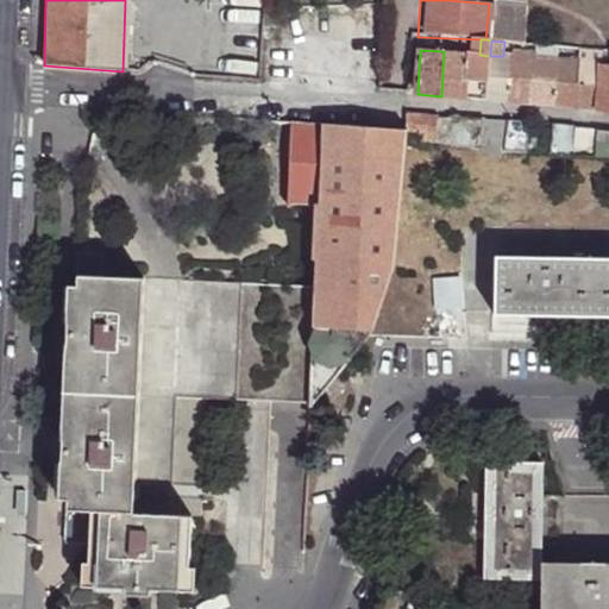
[(469,80),(488,81),(490,56),(479,55),(444,51),(441,96),(468,99),(469,80)]
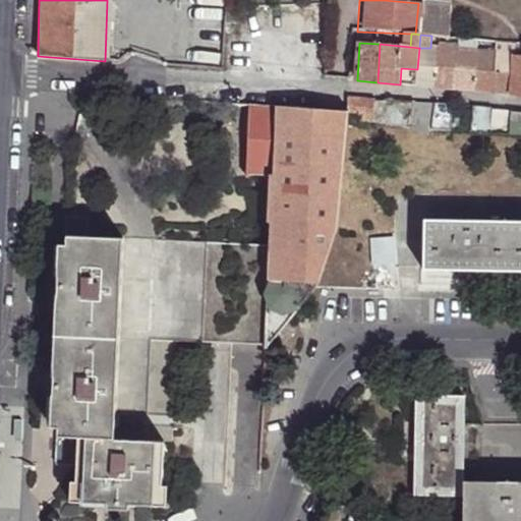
[(417,69),(416,85),(436,87),(438,48),(430,48),(419,48),(417,69)]
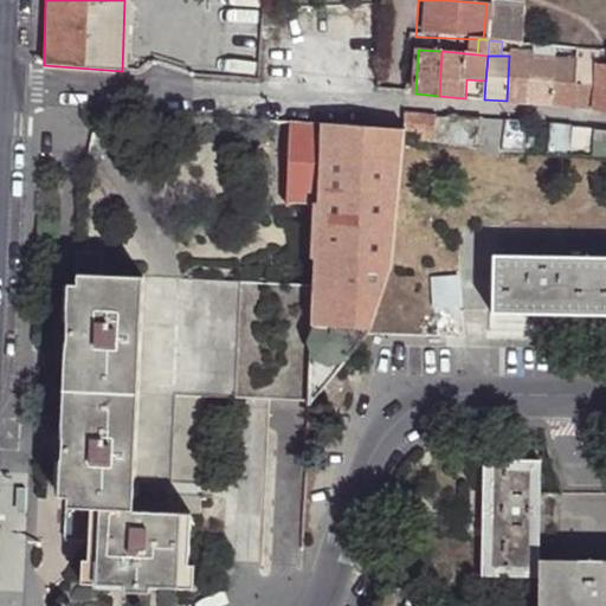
[(509,56),(507,101),(529,103),(532,58),(509,56)]
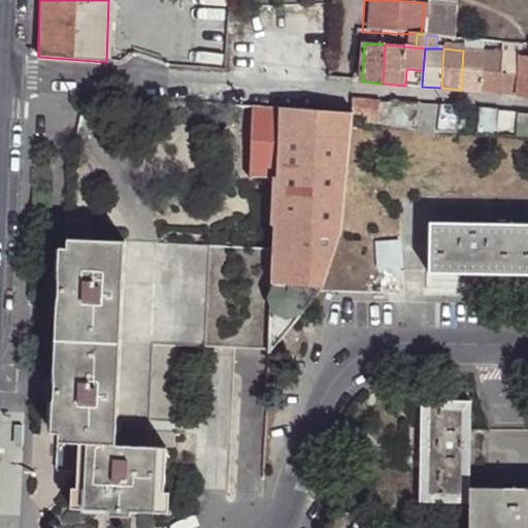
[(463,51),(461,90),(480,91),(482,52),(463,51)]
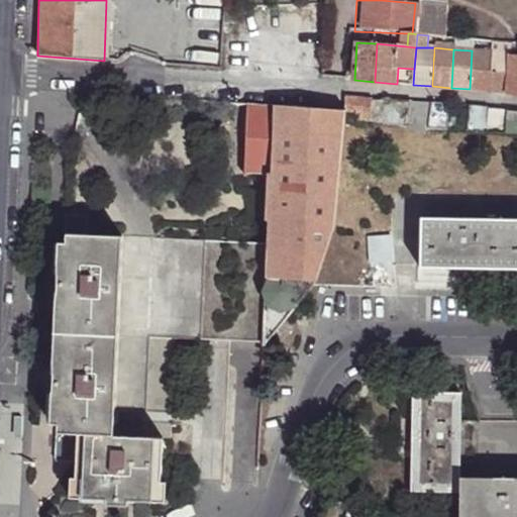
[(472,50),(470,89),(491,91),(493,52),(472,50)]
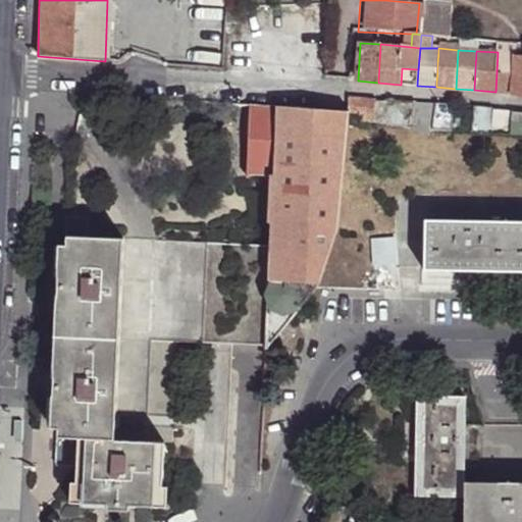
[(498,52),(496,92),(513,94),(515,54),(498,52)]
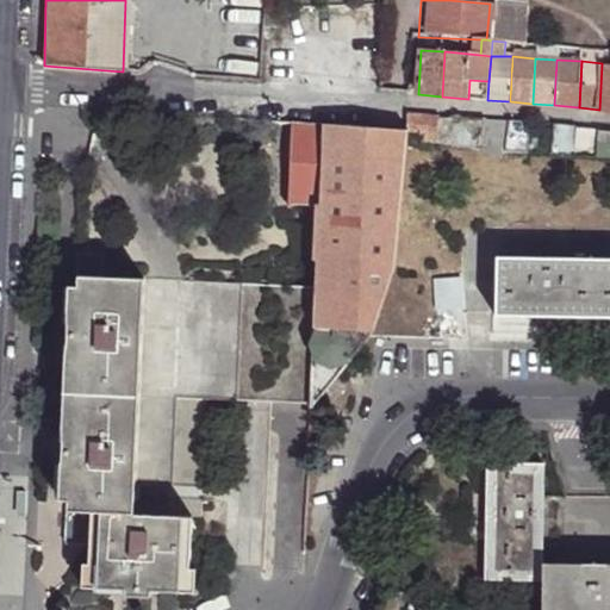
[(609,63),(602,63),(599,110),(609,110),(609,63)]
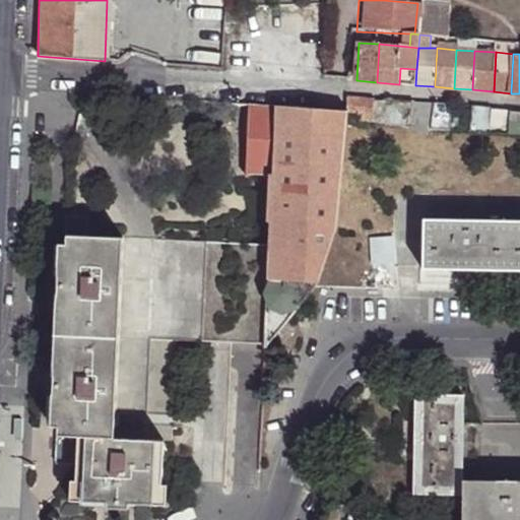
[(374,99),(348,96),(346,112),(346,117),(365,121),(373,123),(375,103),(374,99)]
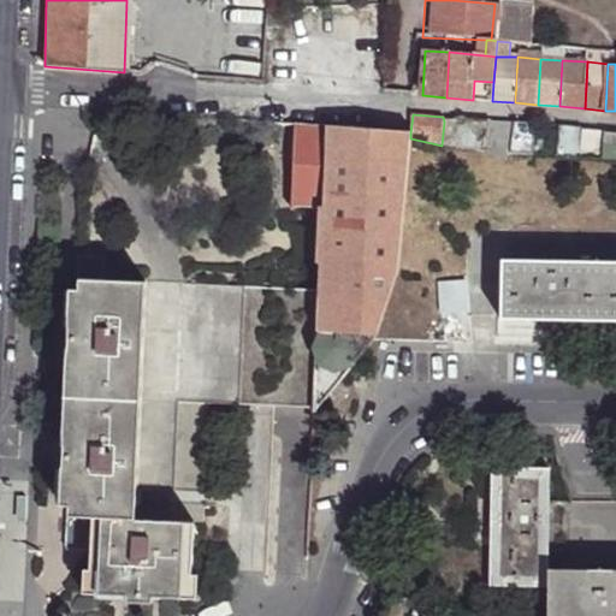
[(490,122),(444,122),(442,146),(489,153),(490,122)]
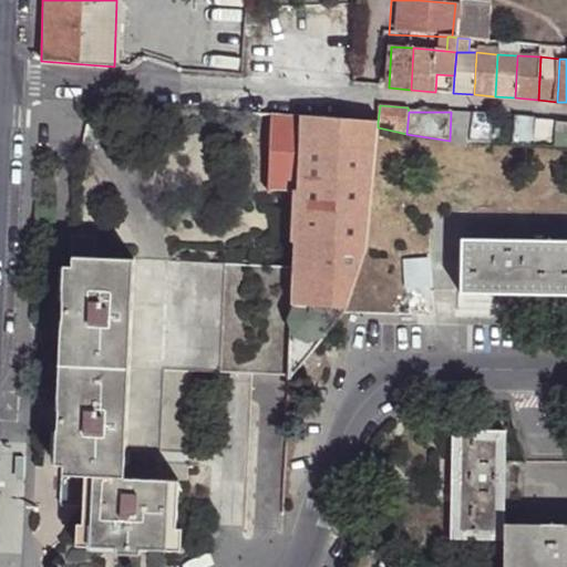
[(472,113),(451,112),(450,141),(470,144),(472,113)]
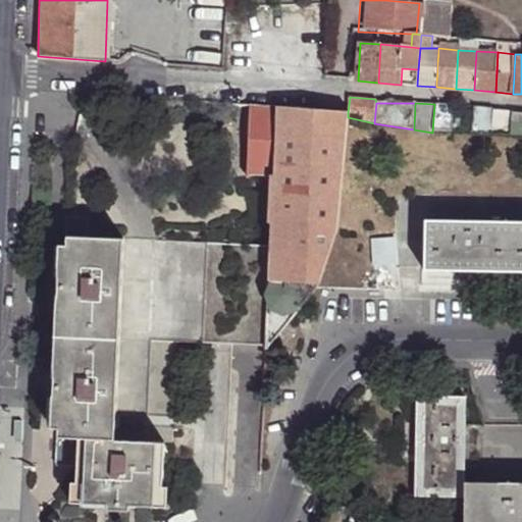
[(270,175),(276,107),(250,104),(249,121),(248,173),(270,175)]
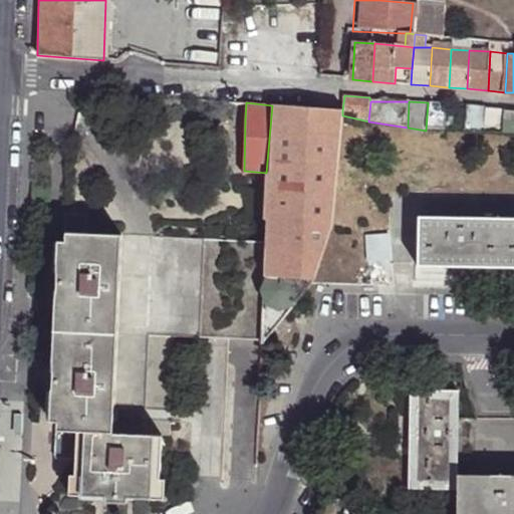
[(445,132),(447,103),(428,102),(426,131),(445,132)]
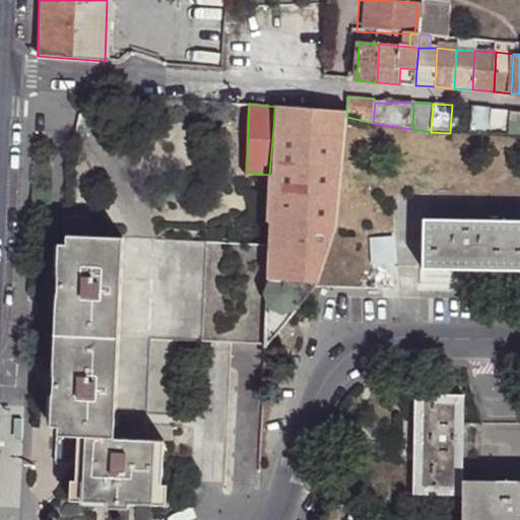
[(346,117),(346,112),(275,107),(269,175),(267,220),(272,220),(335,224),(346,117)]
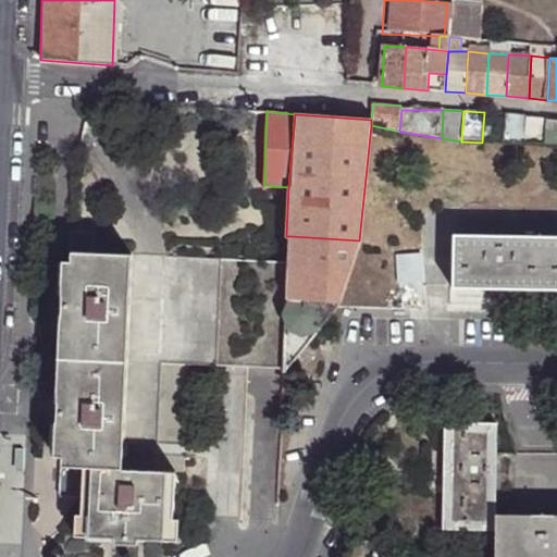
[(524,145),(527,116),(505,114),(502,133),(502,144),(524,145)]
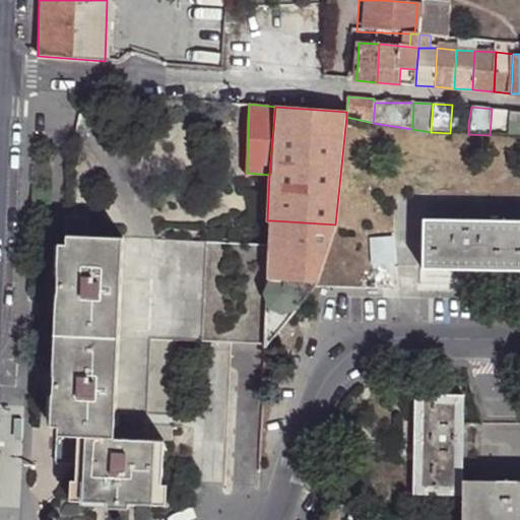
[(509,119),(509,110),(501,110),(500,118),(509,119)]
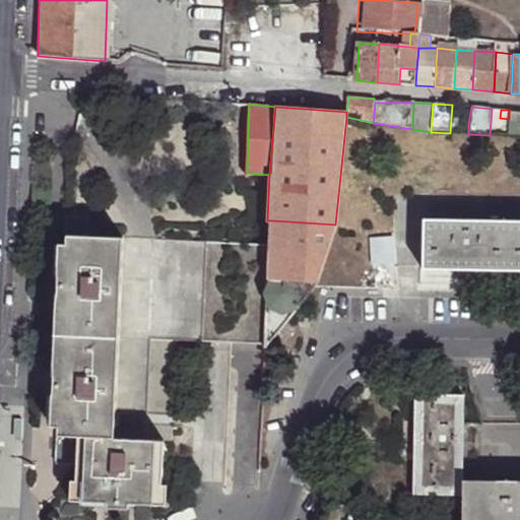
[(519,110),(509,110),(509,119),(508,137),(519,137),(519,110)]
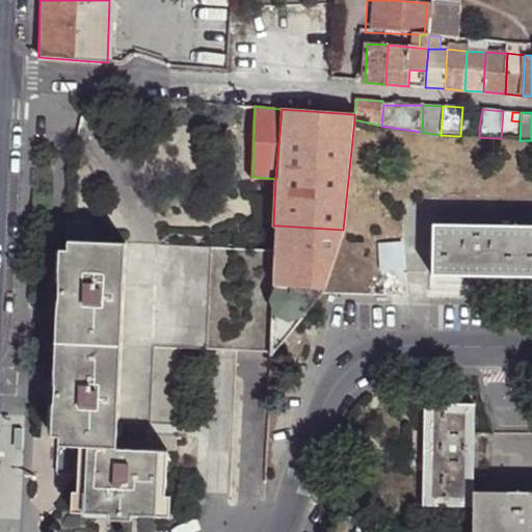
[(515,274),(517,224),(431,222),(430,272),(515,274)]
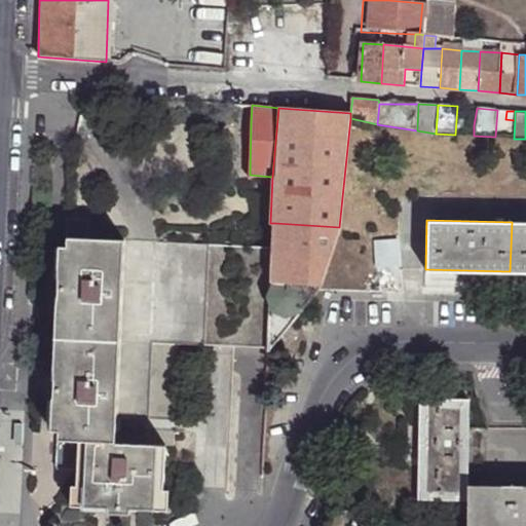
[(71,246),(92,246),(92,221),(72,221),(71,246)]
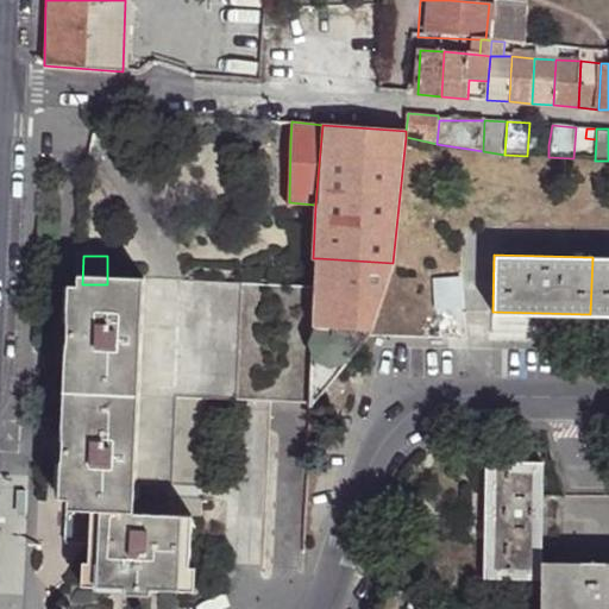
[(608,257),(592,257),(590,314),(608,314),(608,257)]
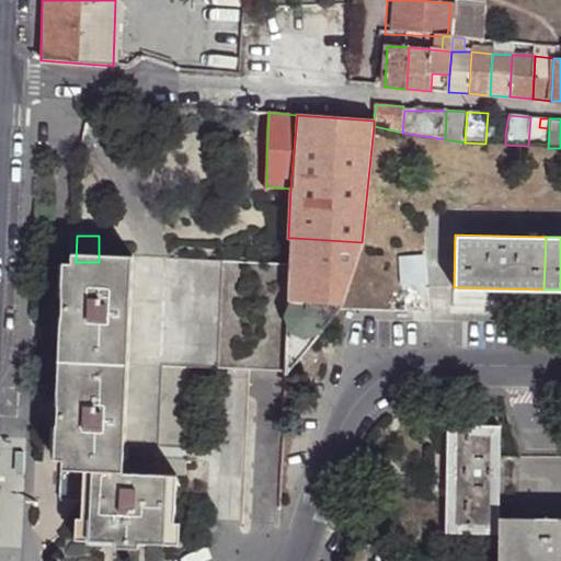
[(338,313),(362,242),(294,238),(288,266),(287,310),(338,313)]
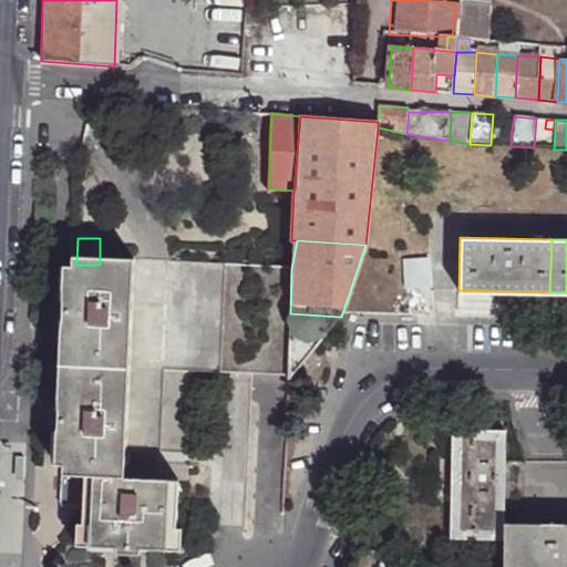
[(431,258),(402,261),(403,303),(433,306),(432,289),(431,258)]
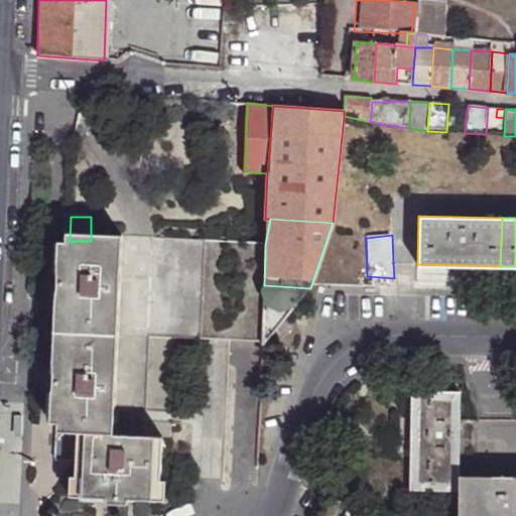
[(123,412),(127,242),(91,241),(70,241),(70,244),(63,244),(59,425),(67,425),(67,433),(88,434),(94,434),(122,435),(123,412)]
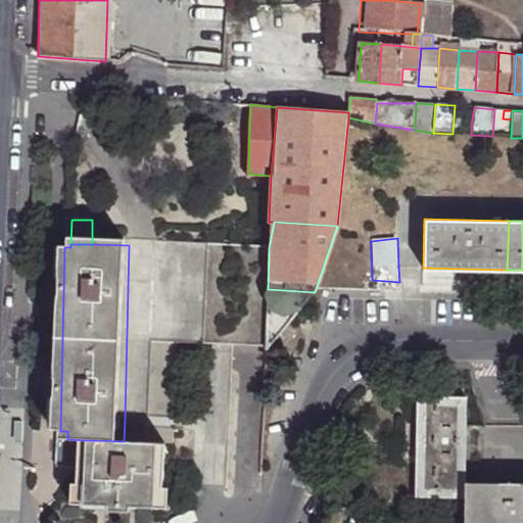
[(233,346),(267,348),(268,289),(269,248),(208,247),(156,246),(129,245),(125,418),(149,419),(151,342),(177,343),(203,343),(218,345),(233,346)]
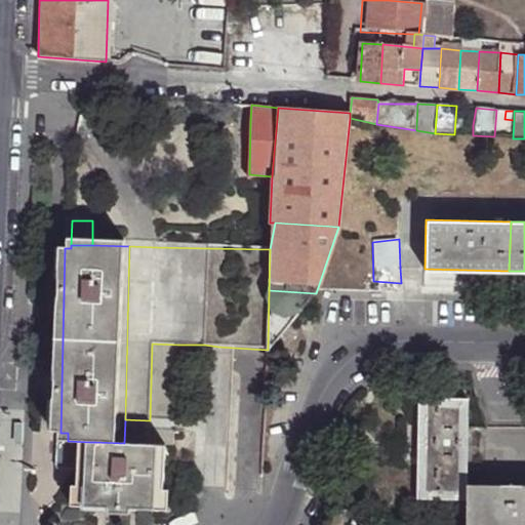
[(271,357),(316,293),(269,290),(268,350),(267,357),(271,357)]
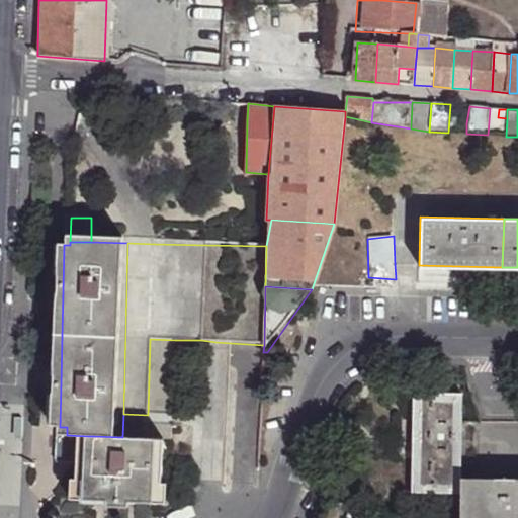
[(173,438),(175,340),(150,339),(148,415),(123,414),(122,437),(168,438),(173,438)]
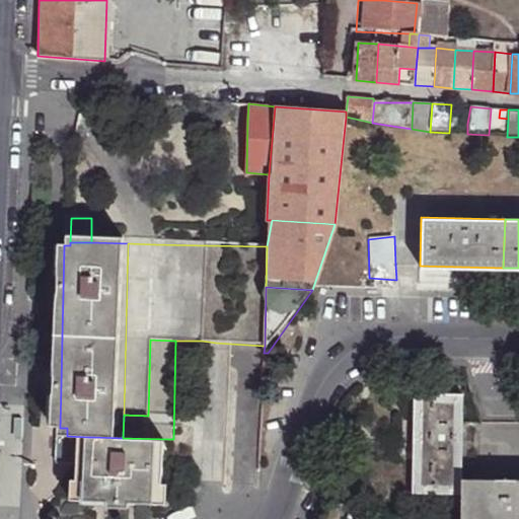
[(268,353),(264,353),(264,366),(275,366),(276,353),(268,353)]
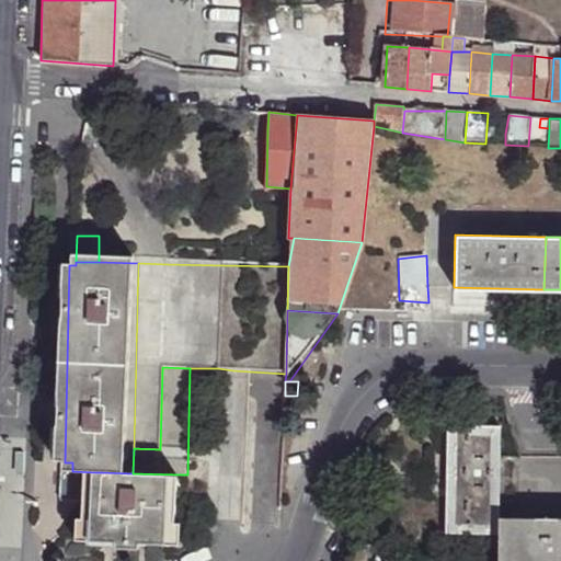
[(495,519),(497,425),(454,425),(447,425),(444,533),(496,534),(495,519)]
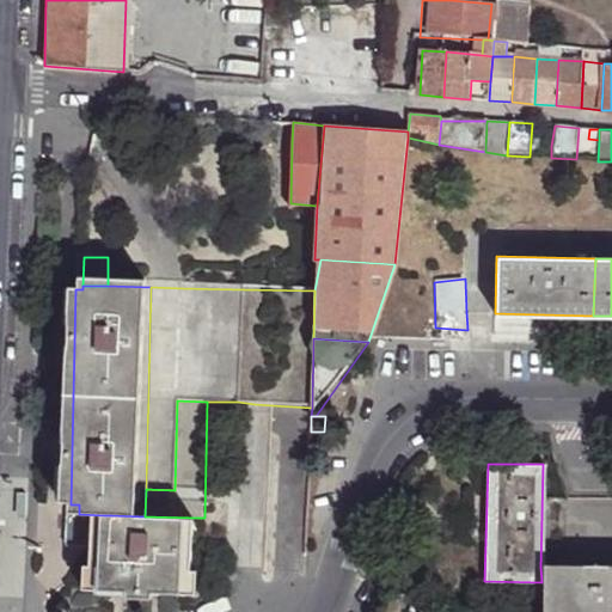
[(14,521),(25,521),(25,497),(14,497),(14,521)]
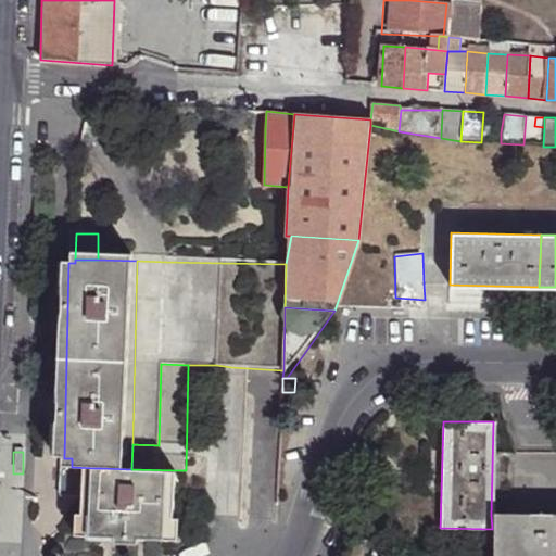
[(95,468),(72,467),(71,501),(95,502),(95,468)]
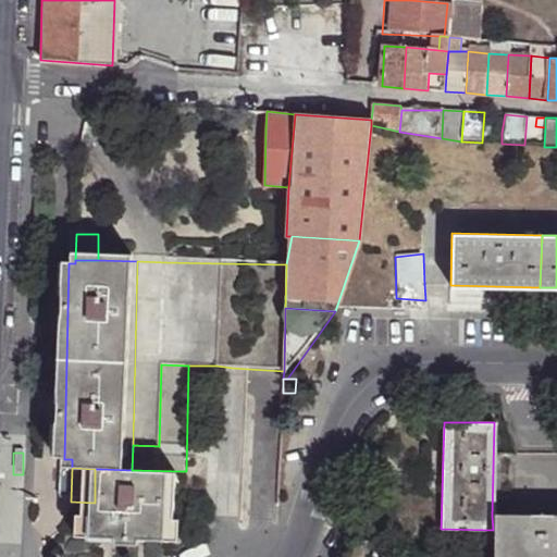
[(90,537),(100,537),(100,518),(101,469),(95,469),(95,503),(94,518),(90,518),(90,537)]
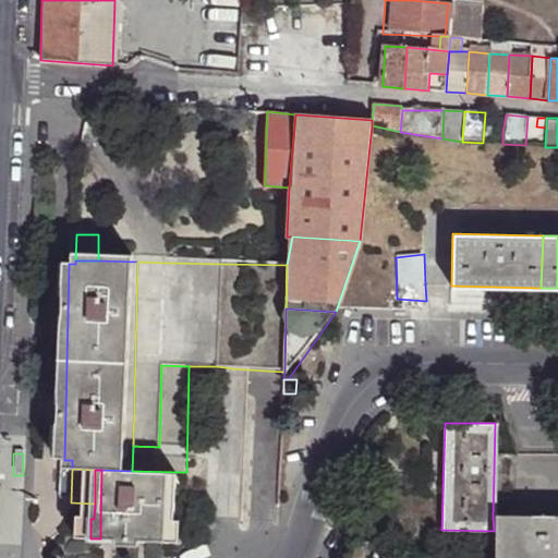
[(180,521),(181,472),(132,471),(101,470),(100,519),(100,538),(130,538),(130,546),(150,546),(150,540),(179,540),(180,521)]
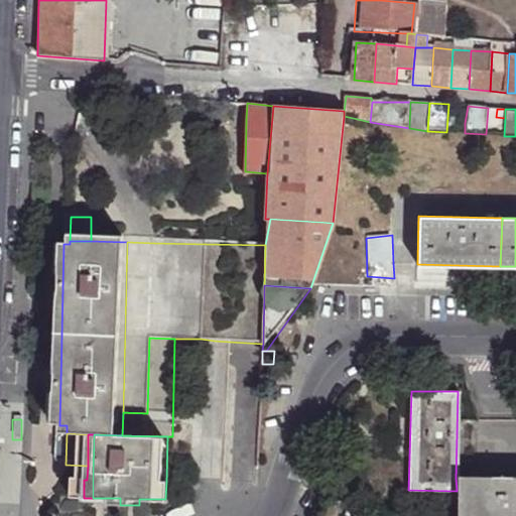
[(176,483),(171,482),(172,436),(167,436),(166,482),(165,499),(176,499),(176,483)]
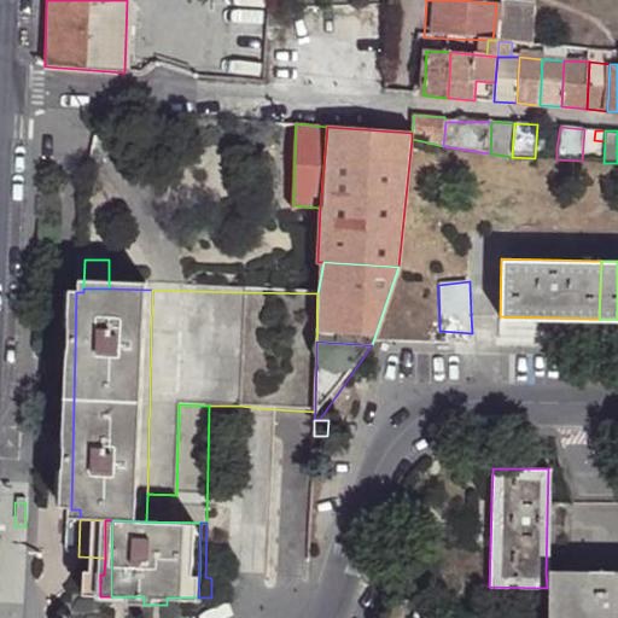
[(617,617),(617,572),(546,572),(547,588),(546,617),(617,617)]
